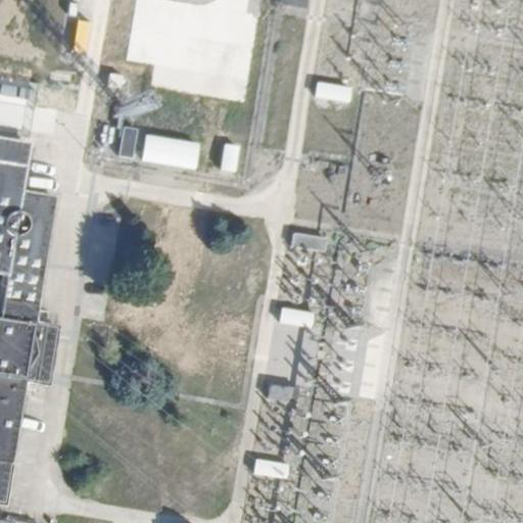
[(225,0),(219,28),(250,36),(259,0),(225,0)]
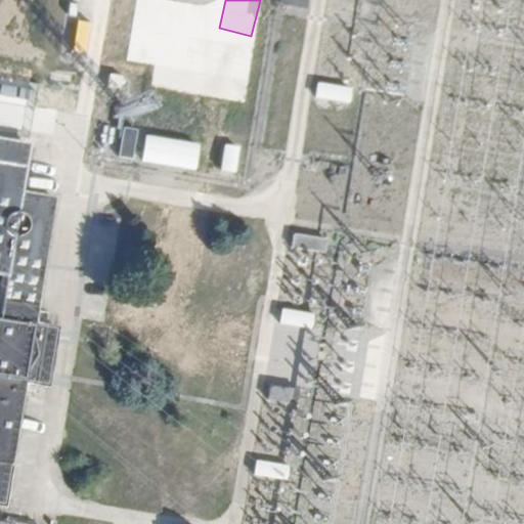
[(304,0),(275,0),(275,5),(303,10),(304,0)]
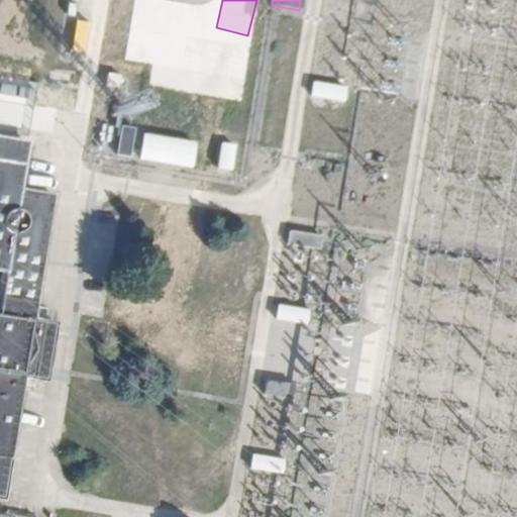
[(344,89),(311,84),(309,97),(342,102),(344,89)]
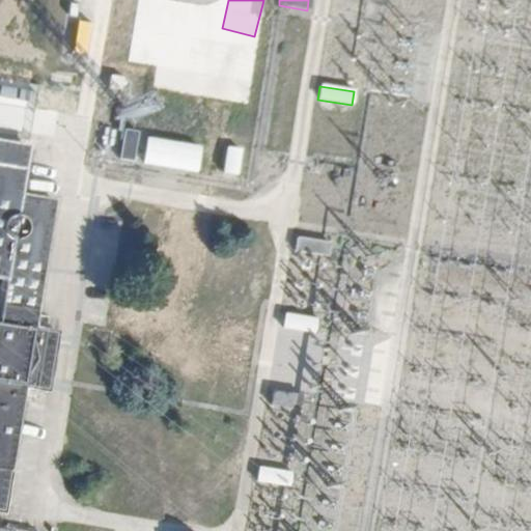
[(137,133),(122,131),(118,158),(133,160),(137,133)]
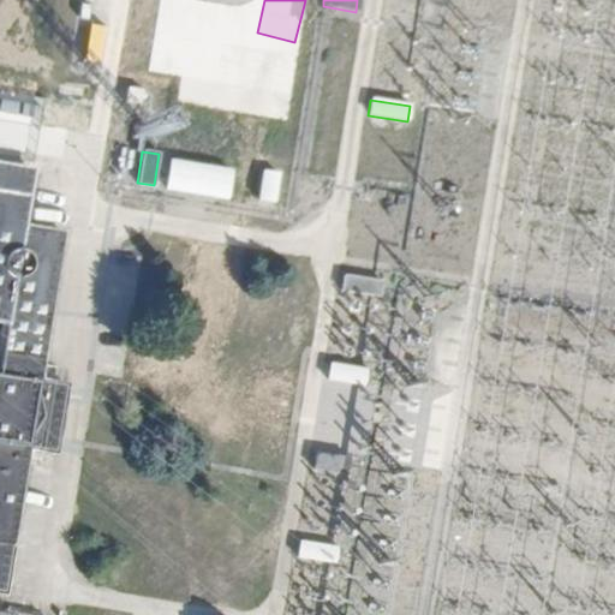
[(231,172),(167,161),(162,189),(225,201),(231,172)]
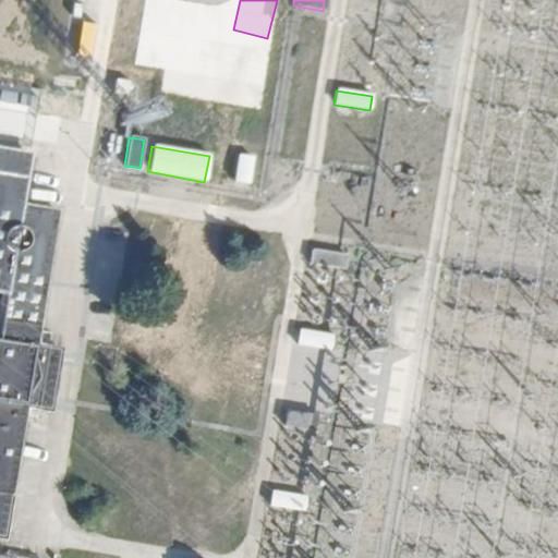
[(0,340),(40,346),(43,329),(61,210),(26,205),(34,155),(0,149),(0,292),(8,293),(0,340)]
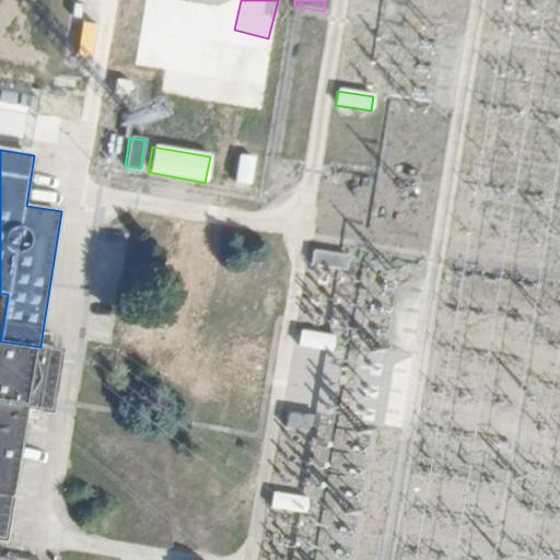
[(254,158),(237,155),(233,182),(249,184),(254,158)]
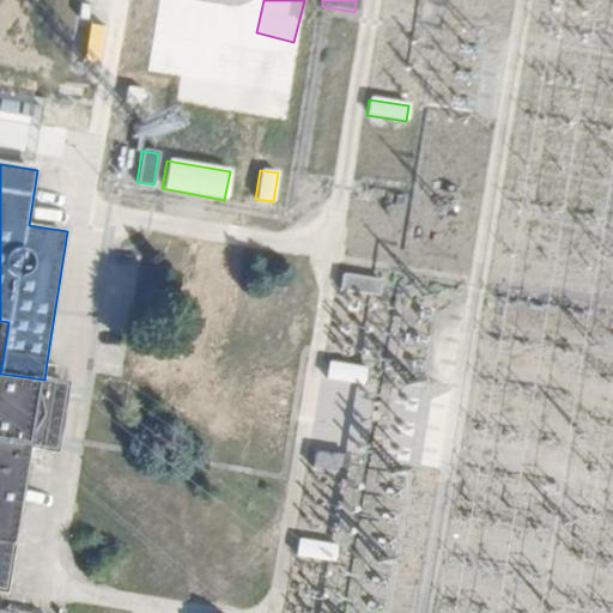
[(381,279),(340,273),(337,292),(378,298),(381,279)]
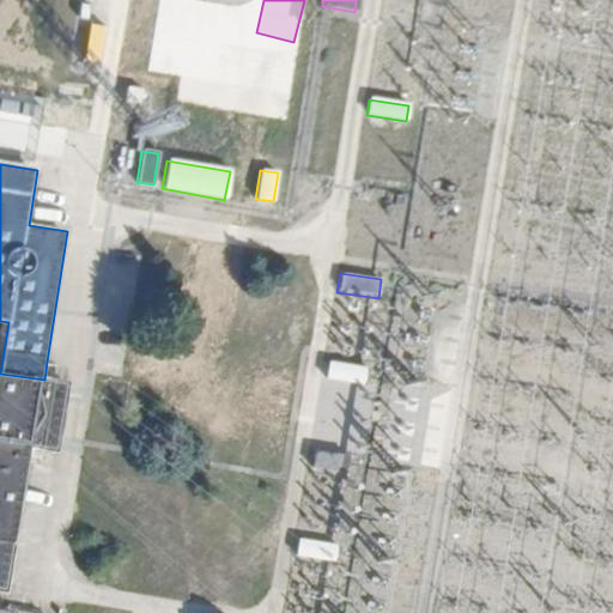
[(60,364),(47,362),(44,380),(58,382),(60,364)]
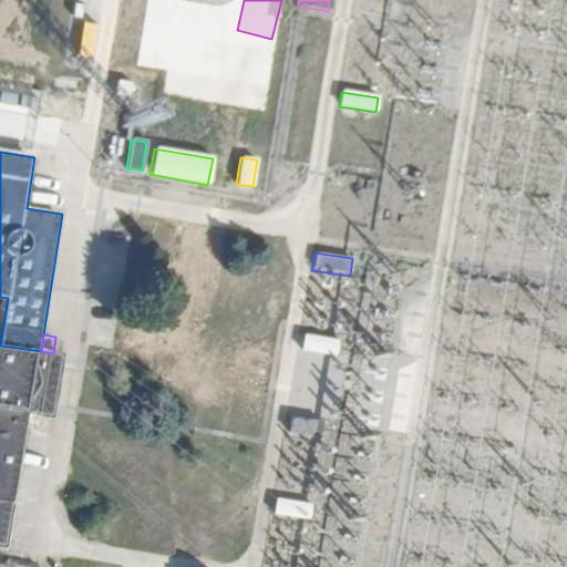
[(336,340),(303,336),(301,350),(332,356),(336,340)]
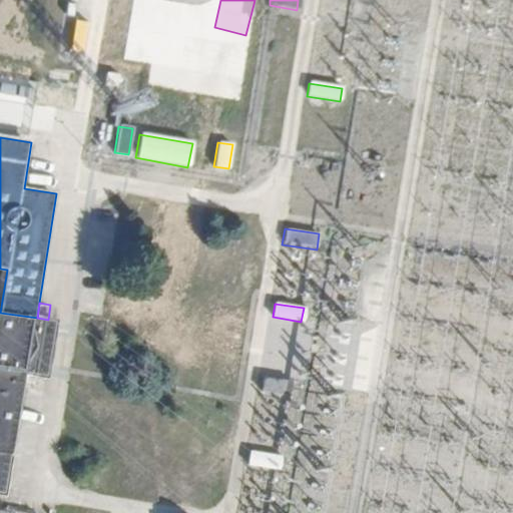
[(0,312),(0,371),(28,376),(37,318),(0,313),(0,312)]
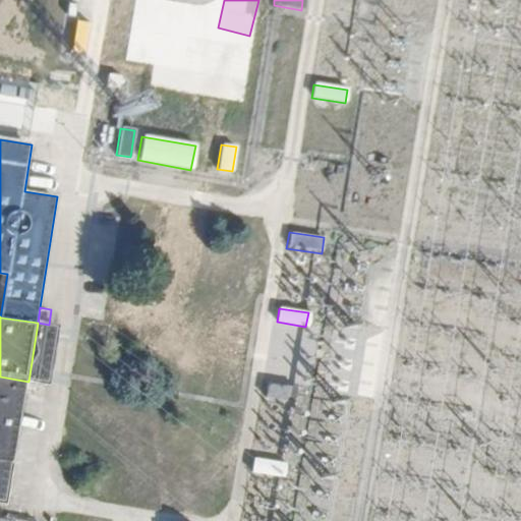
[(49,325),(38,323),(29,382),(51,385),(60,327),(49,325)]
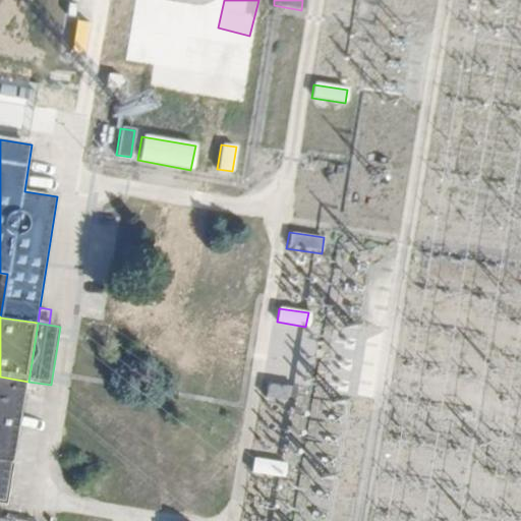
[(0,506),(8,507),(29,382),(0,377),(0,506)]
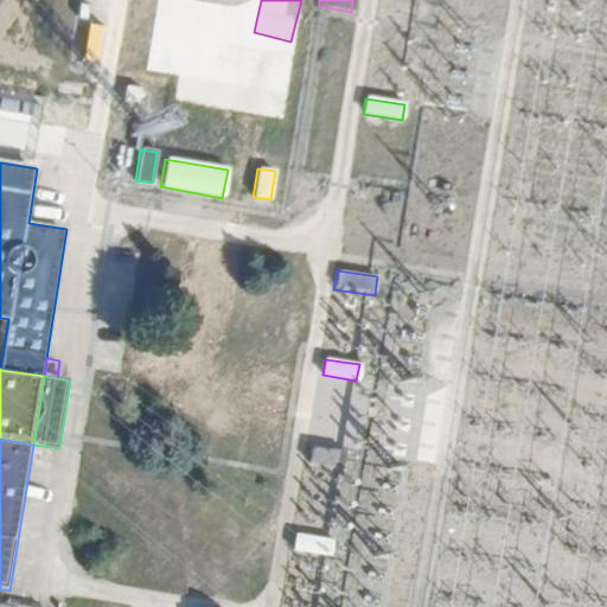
[(346,454),(310,447),(307,464),(343,470),(346,454)]
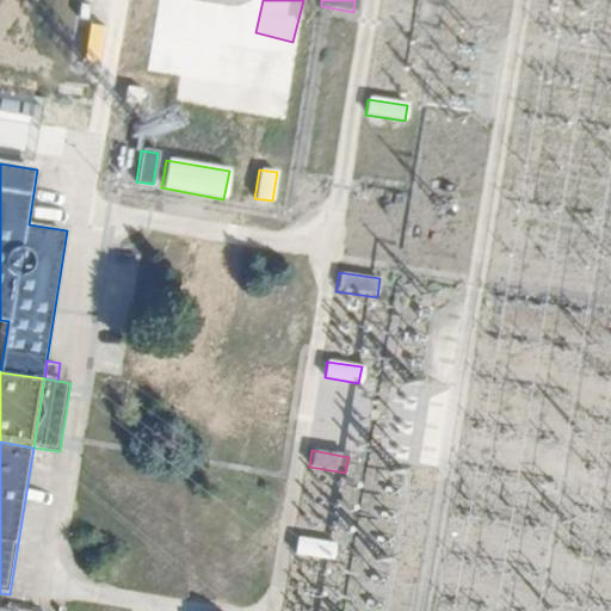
[(338,544),(298,538),(296,555),(335,561),(338,544)]
